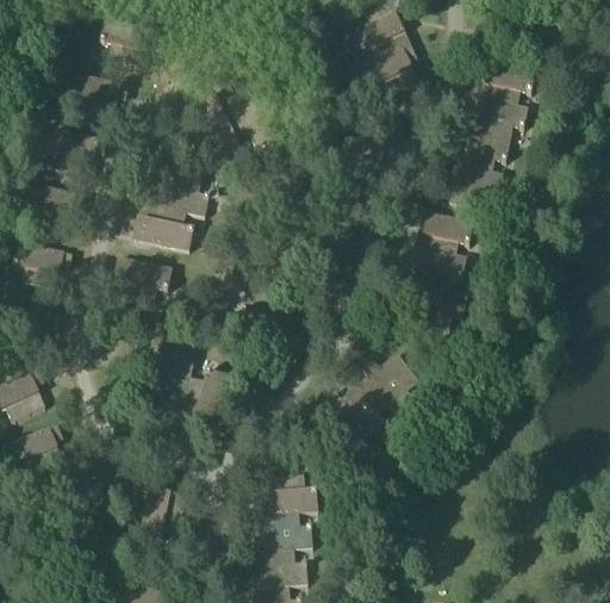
[(365,10),(369,20),(371,23),(396,11),(404,7),(400,0),(347,0),(353,14),(365,10)]
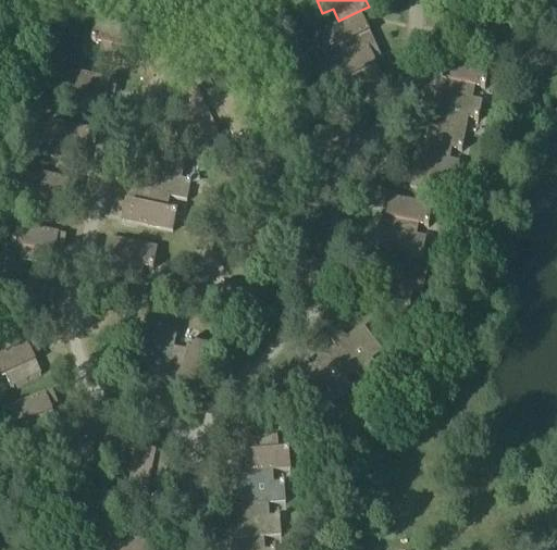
[(339,41),(344,52),(374,38),(361,10),(338,21),(337,19),(320,27),(329,47),(339,41)]
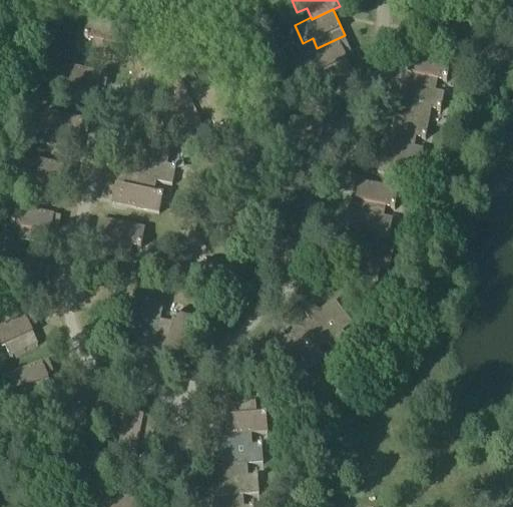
[(133,24),(88,13),(83,32),(93,34),(91,45),(120,52),(124,35),(130,36),(133,24)]
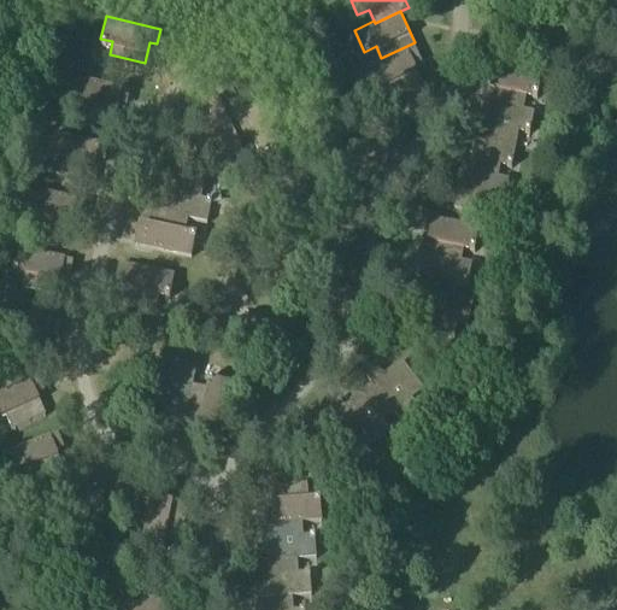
[(422,57),(415,42),(381,58),(363,66),(372,89),(385,83),(389,95),(422,80),(413,60),(422,57)]
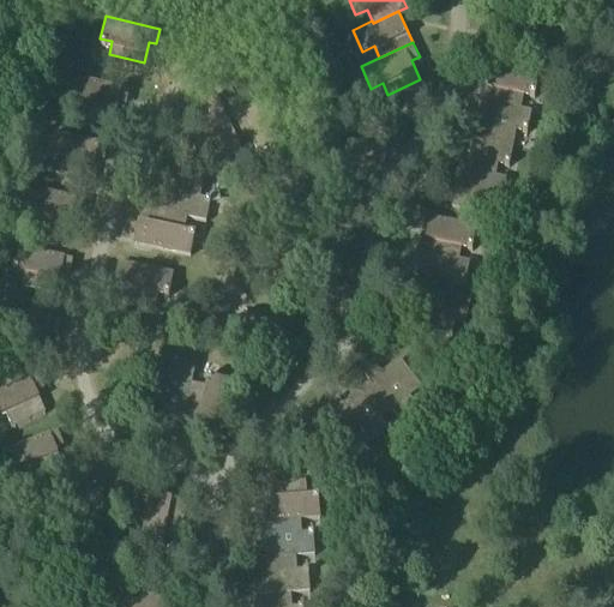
[(483,97),(521,104),(523,91),(535,94),(539,71),(483,60),(481,74),(488,76),(483,97)]
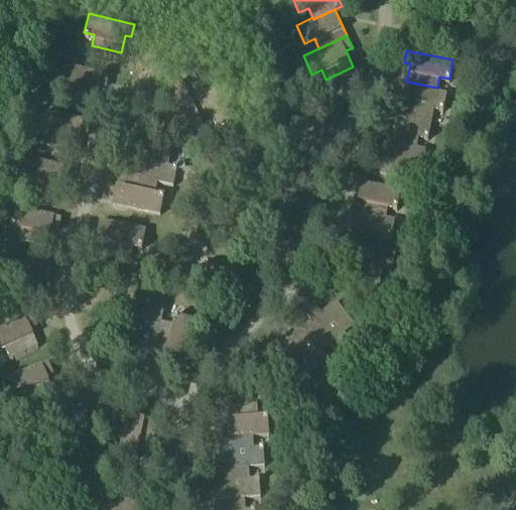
[(109,73),(62,60),(57,80),(69,83),(66,93),(95,101),(100,83),(106,85),(109,73)]
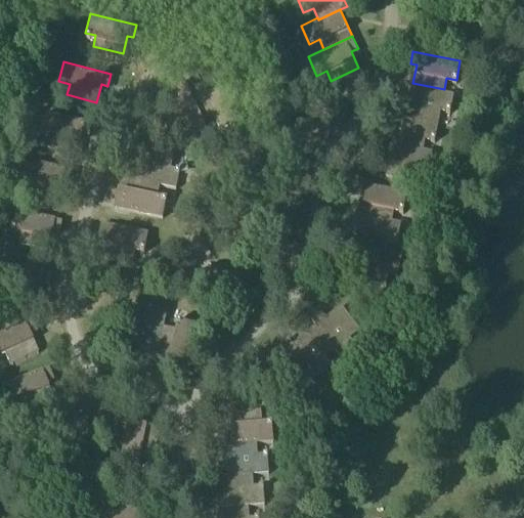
[(202,114),(212,110),(199,80),(187,85),(184,78),(166,86),(187,131),(205,123),(202,114)]
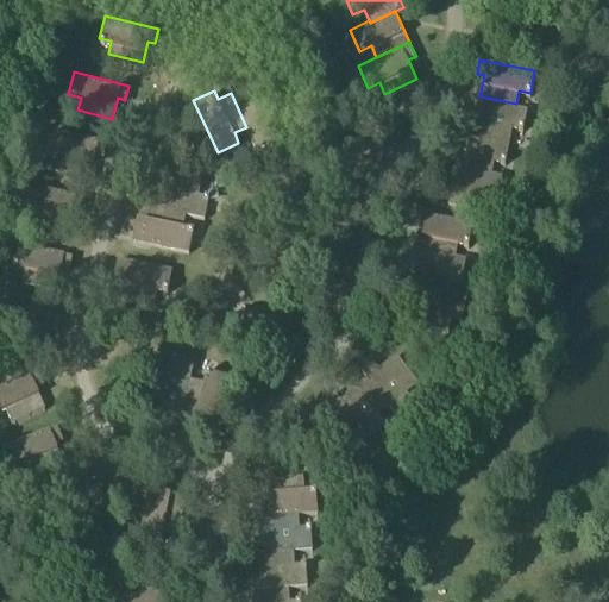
[(527,106),(516,104),(479,96),(472,131),(509,138),(512,124),(523,126),(527,106)]
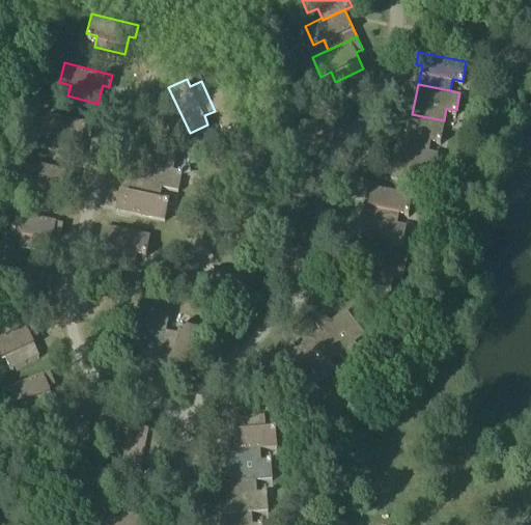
[(92,123),(46,112),(40,131),(51,134),(49,144),(79,153),(83,135),(89,136),(92,123)]
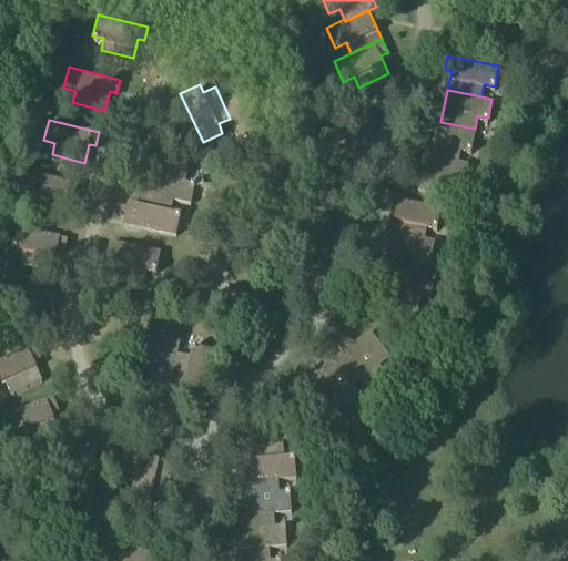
[(433,120),(426,152),(458,159),(460,146),(470,149),(475,129),(440,122),(433,120)]
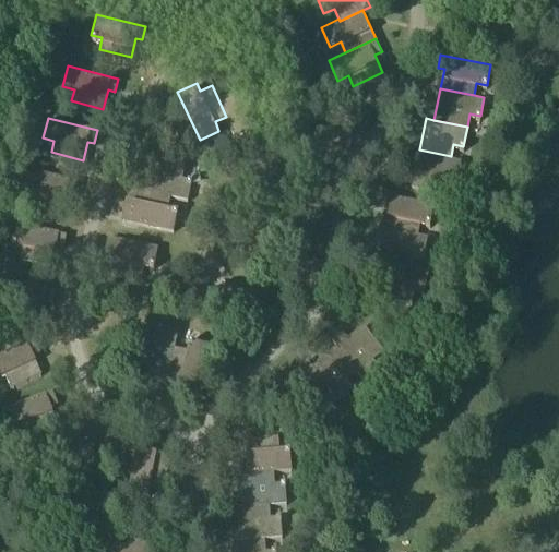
[(451,156),(419,150),(411,147),(407,162),(414,163),(409,183),(444,190),(447,178),(456,179),(461,157),(451,156)]
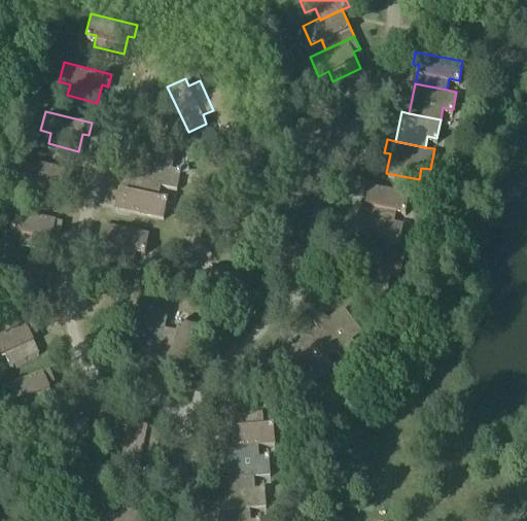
[(129,176),(161,182),(177,185),(181,167),(171,165),(174,151),(142,145),(139,164),(132,163),(129,176)]
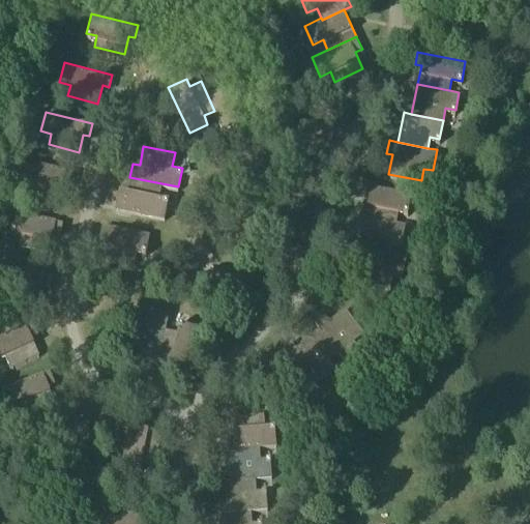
[(74,171),(26,159),(21,179),(32,181),(29,193),(59,200),(63,182),(70,183),(74,171)]
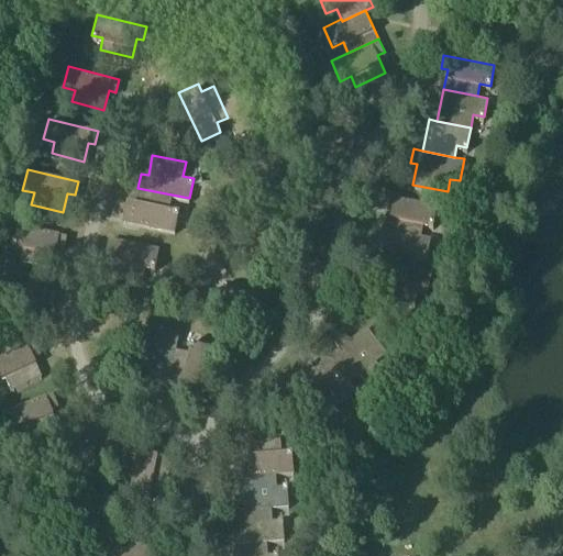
[(168,207),(172,195),(138,188),(135,200),(125,198),(122,220),(175,230),(179,209),(168,207)]
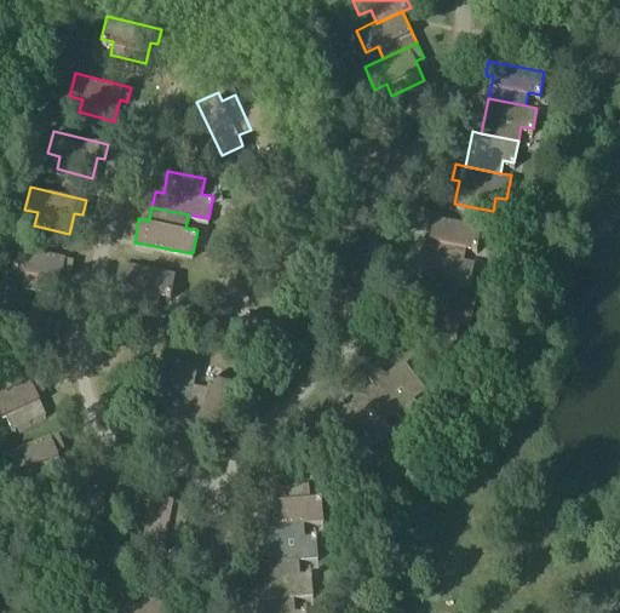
[(429,229),(425,253),(464,259),(466,246),(476,247),(480,224),(425,216),(424,229),(429,229)]
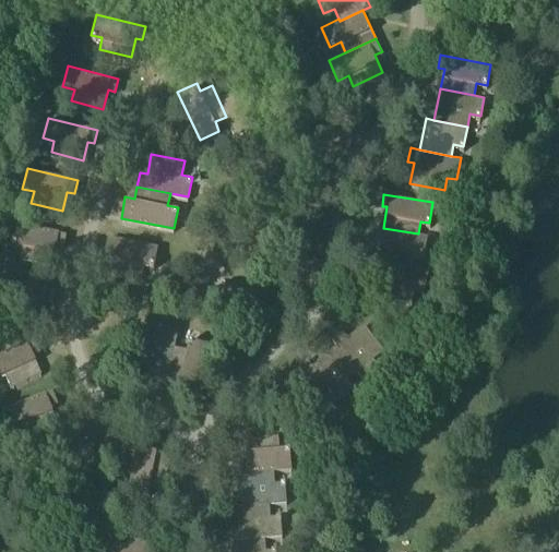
[(66,232),(16,220),(11,241),(22,243),(20,255),(51,263),(56,244),(62,247),(66,232)]
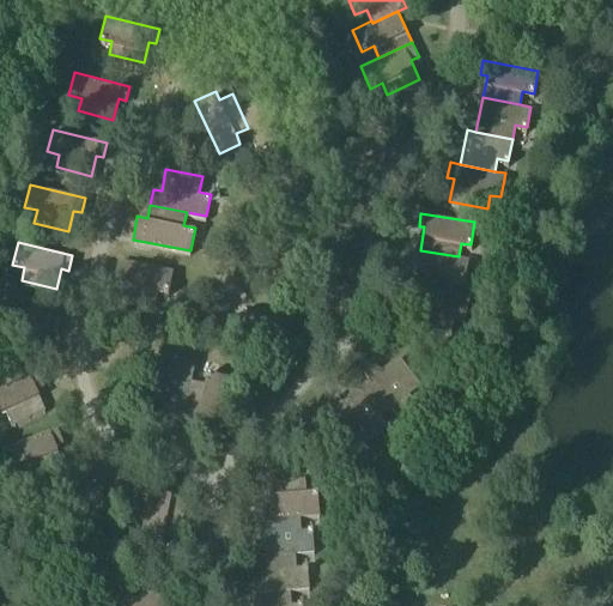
[(468,258),(459,256),(420,250),(416,286),(451,291),(454,278),(465,279),(468,258)]
